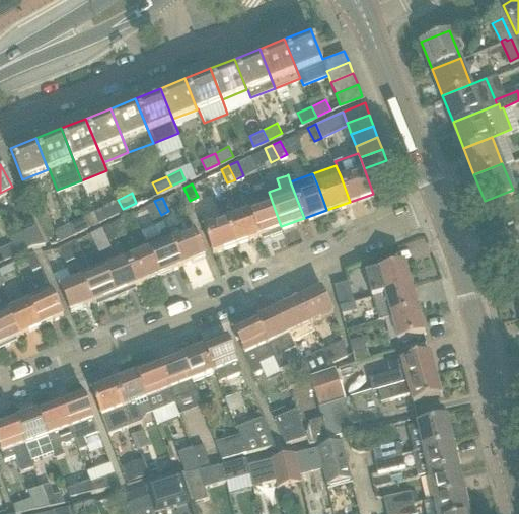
[(118,200),(93,211),(97,221),(123,209),(118,200)]
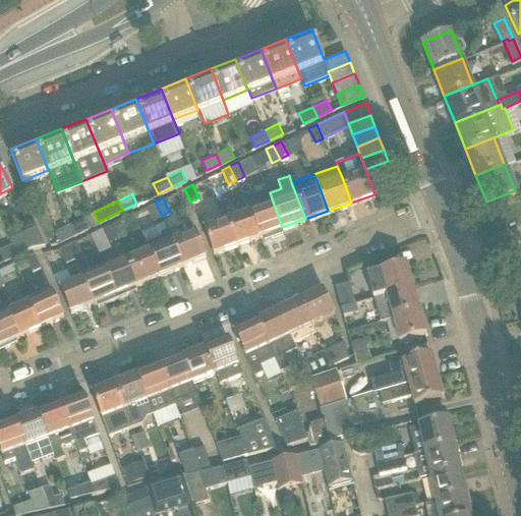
[(162,216),(155,202),(147,206),(154,219),(162,216)]
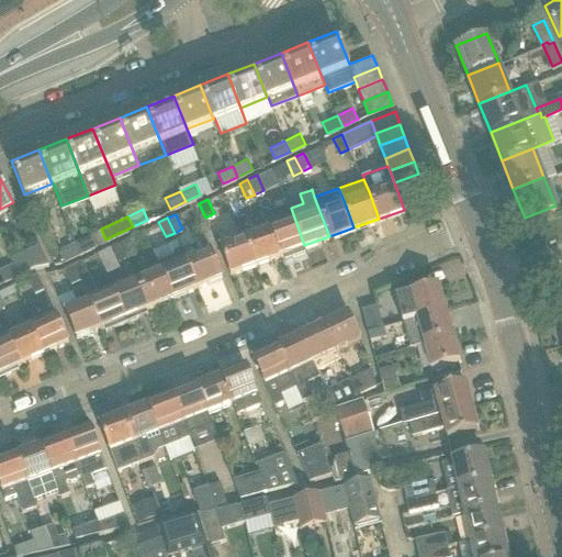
[(294,218),(270,226),(280,254),(304,245),(294,218)]
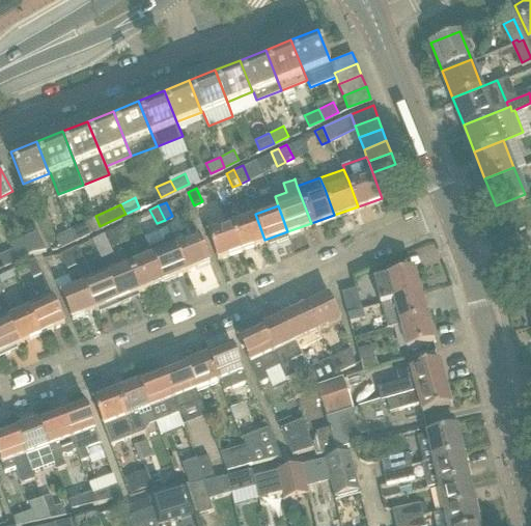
[(255,214),(232,222),(242,248),(264,240),(255,214)]
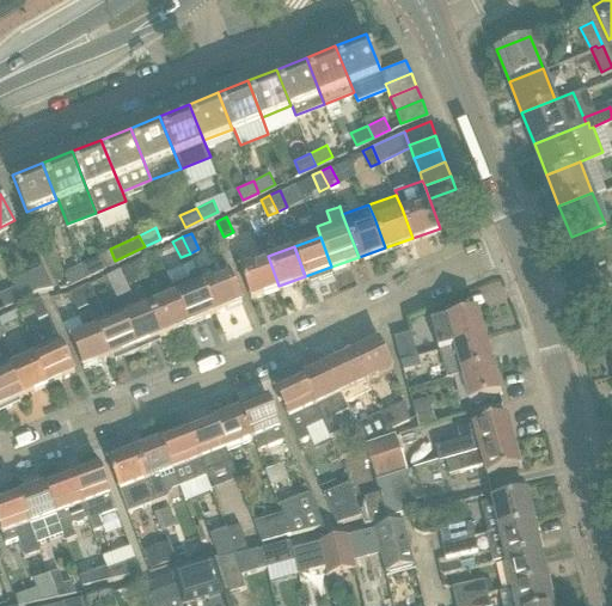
[(110,249),(81,263),(87,274),(115,261),(110,249)]
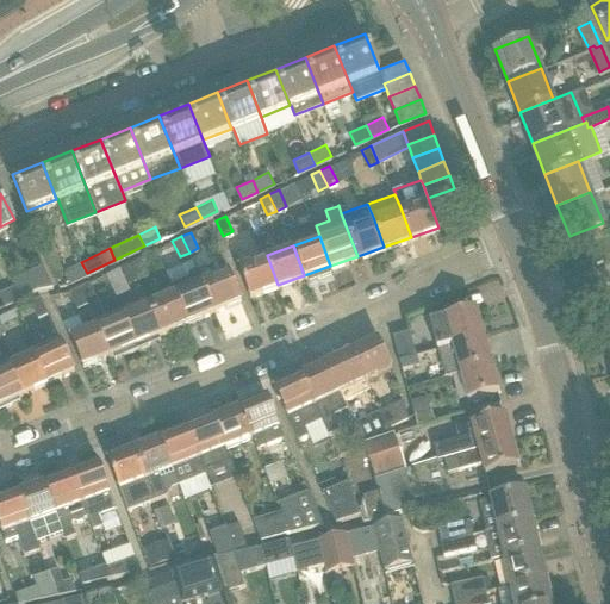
[(267,255),(238,265),(249,294),(278,285),(267,255)]
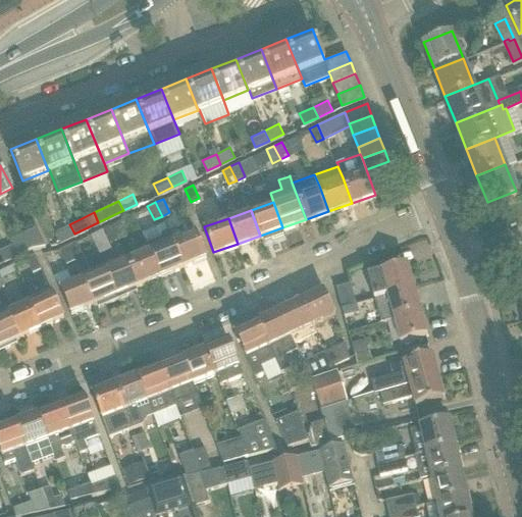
[(112,223),(118,237),(125,233),(119,219),(112,223)]
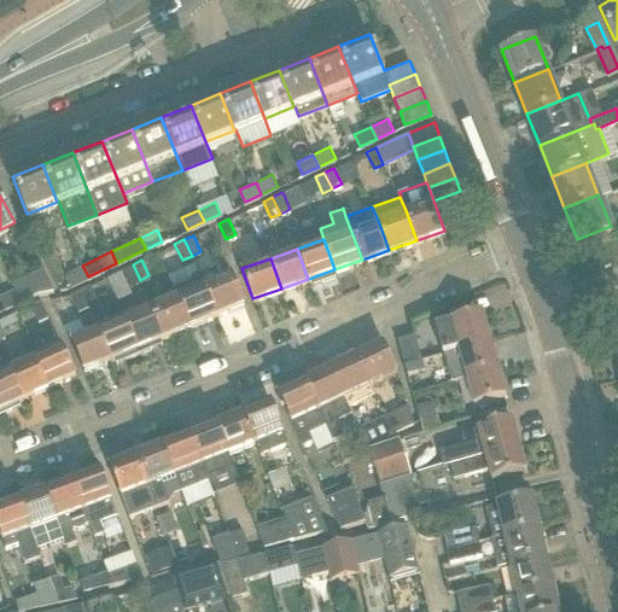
[(140,280),(133,264),(122,268),(130,285),(140,280)]
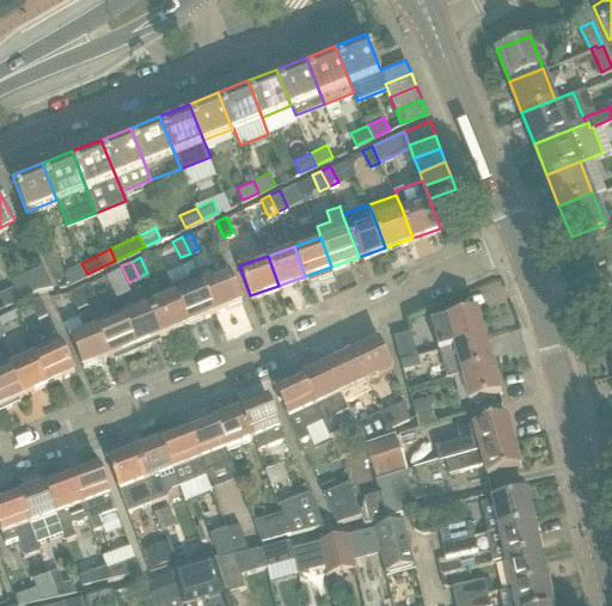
[(87,274),(81,263),(66,270),(71,282),(87,274)]
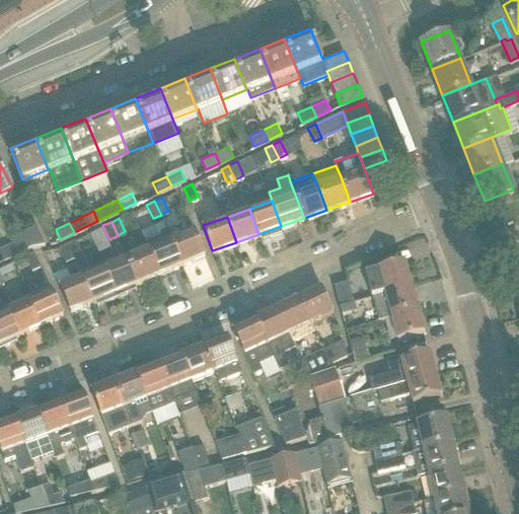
[(35,224),(10,236),(13,241),(12,242),(17,252),(32,245),(45,242),(35,224)]
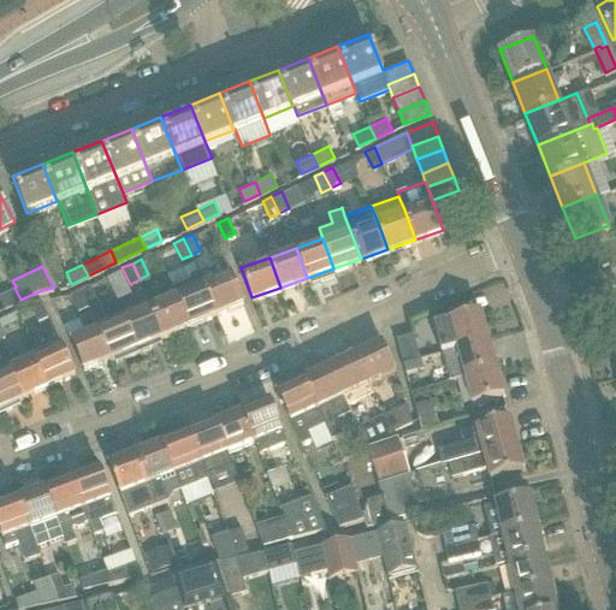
[(217,312),(203,282),(197,270),(191,272),(189,278),(173,285),(177,292),(190,323),(217,312)]
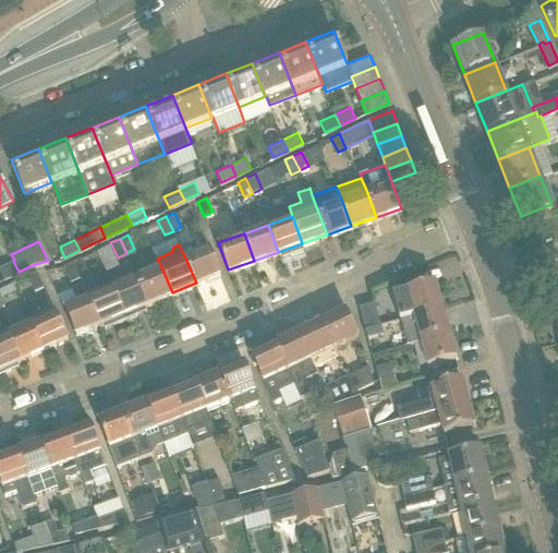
[(209,245),(184,255),(196,283),(220,273),(209,245)]
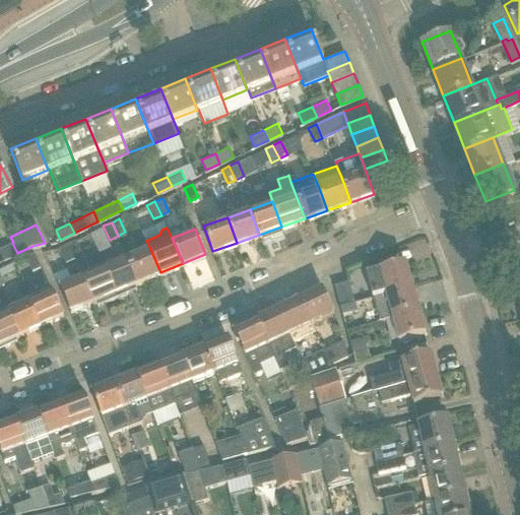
[(67,243),(74,257),(81,253),(75,240),(67,243)]
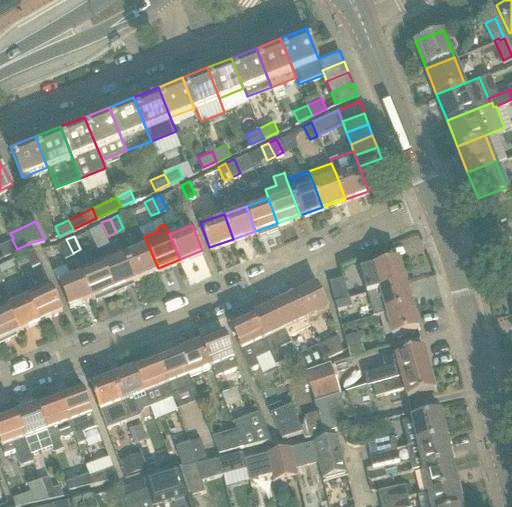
[(17,249),(12,239),(0,244),(0,245),(4,254),(17,249)]
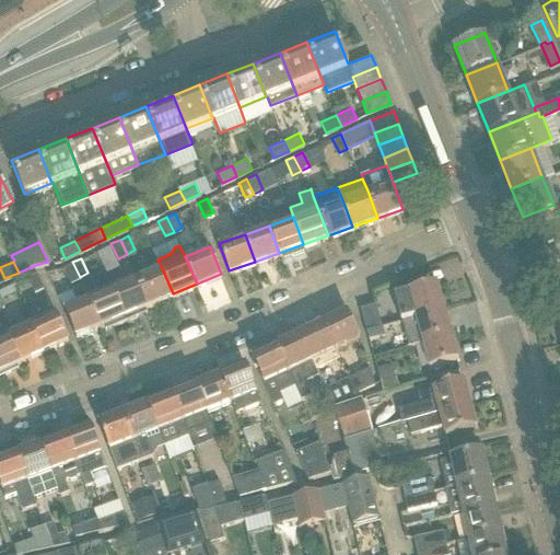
[(80,277),(72,262),(63,266),(71,280),(80,277)]
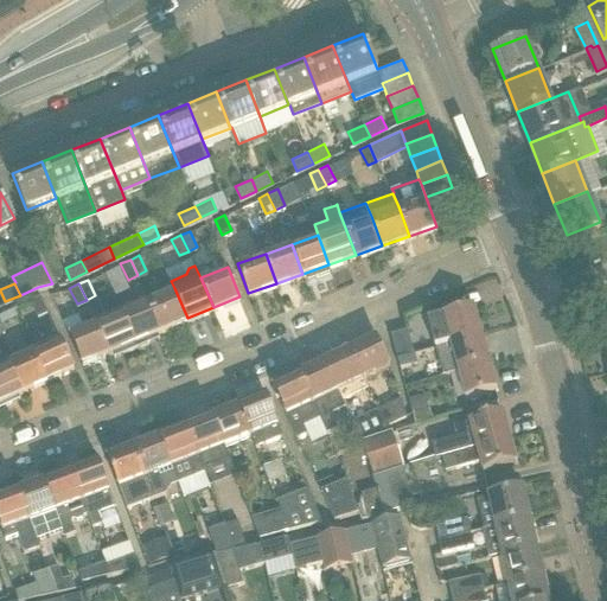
[(174,288),(148,300),(161,330),(187,318),(174,288)]
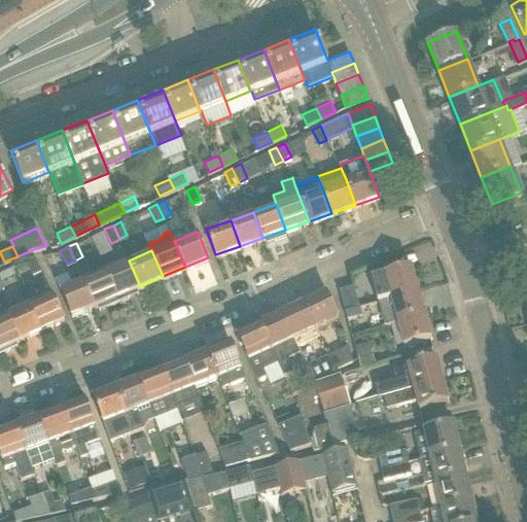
[(41,269),(34,254),(26,258),(33,272),(41,269)]
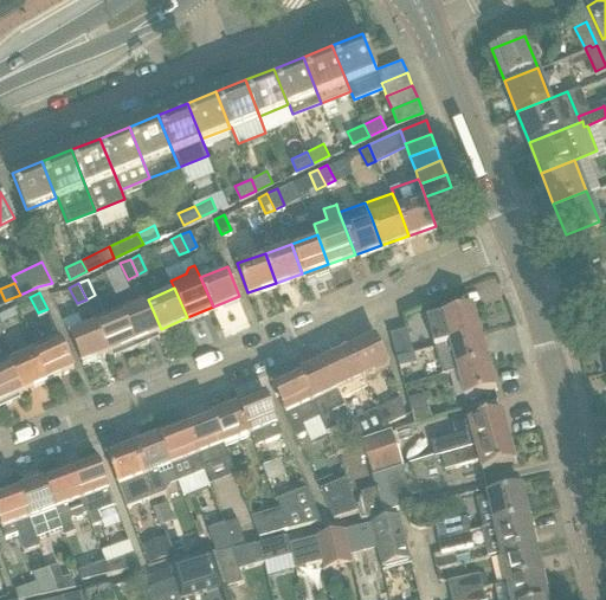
[(148,300),(122,310),(135,340),(161,329),(148,300)]
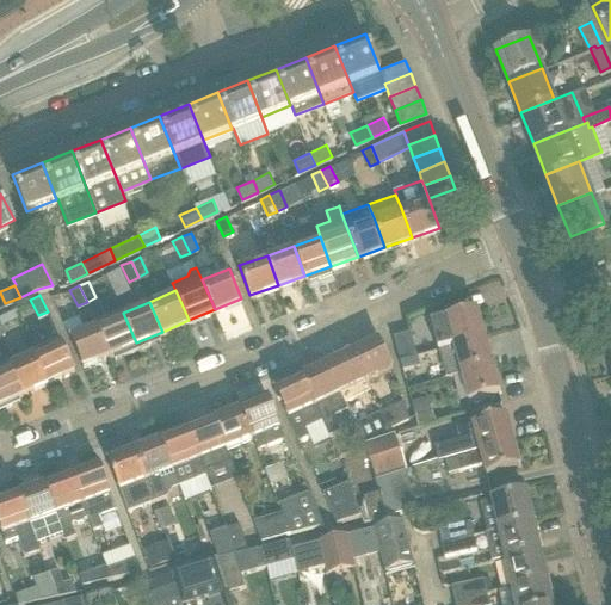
[(483,334),(476,306),(431,319),(438,346),(452,343),(483,334)]
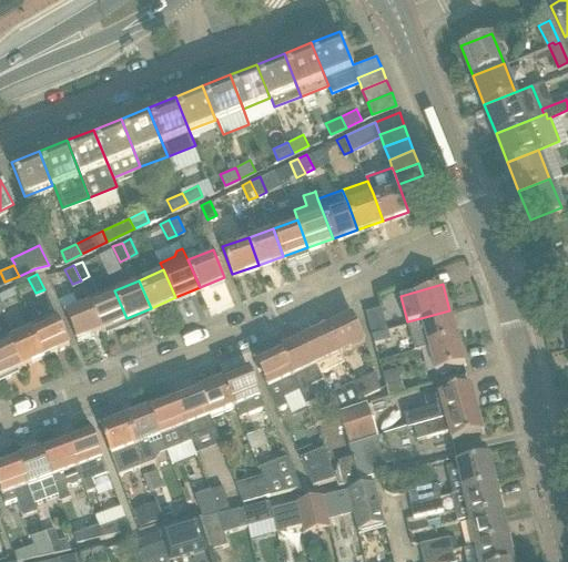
[(72,293),(60,297),(66,310),(77,338),(102,328),(90,300),(84,287),(72,293)]
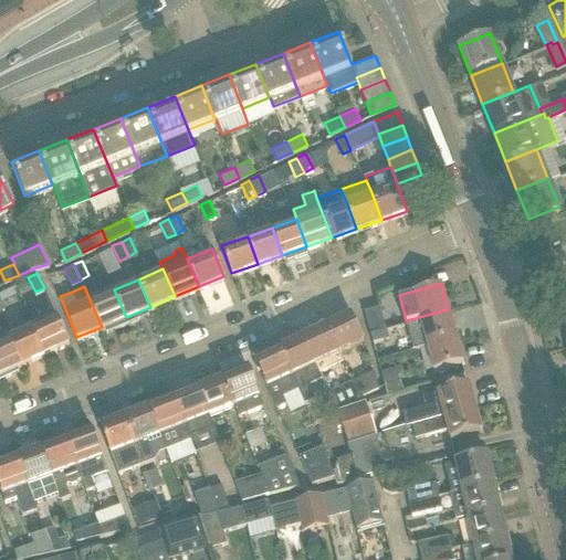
[(102,294),(90,299),(102,327),(126,317),(114,289),(109,286),(102,289),(102,294)]
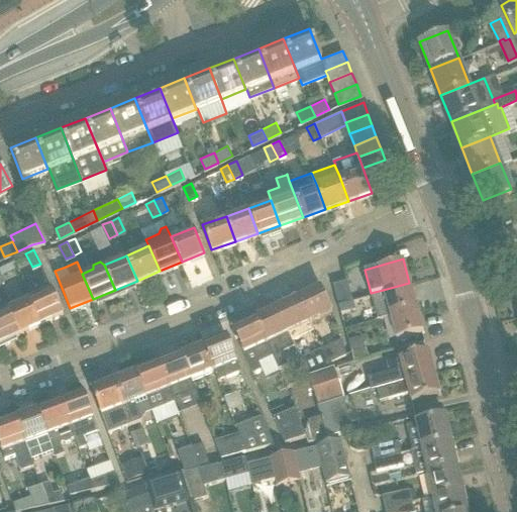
[(347,278),(333,282),(336,294),(338,301),(350,298),(352,298),(347,278)]
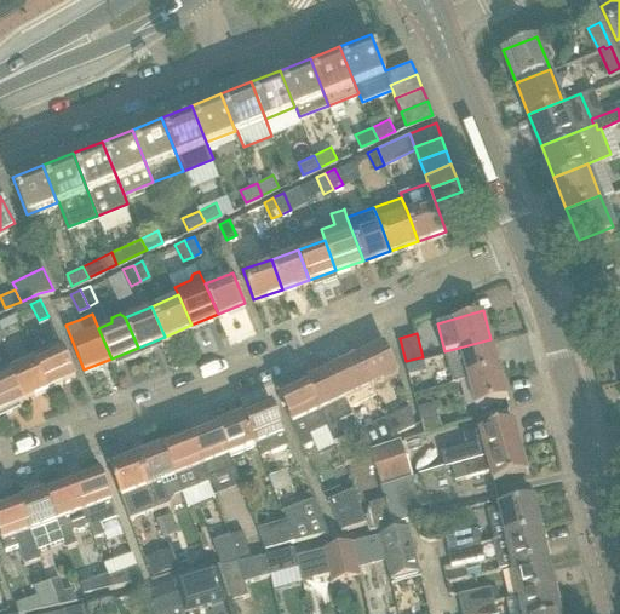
[(491,339),(459,348),(445,351),(453,379),(468,376),(499,367),(491,339)]
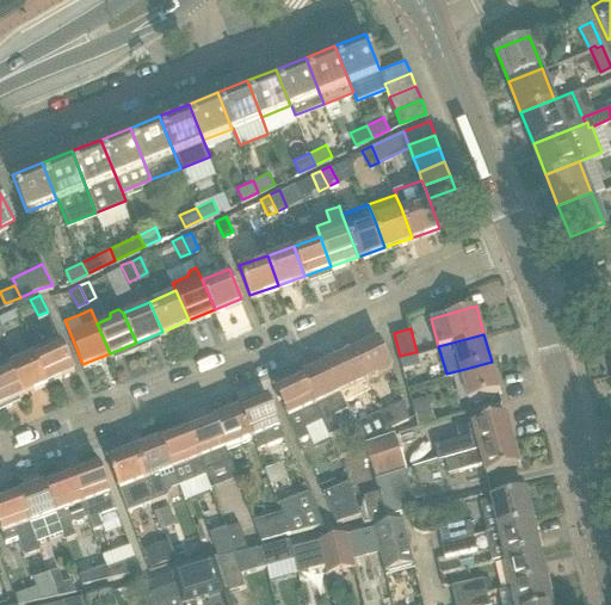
[(378,337),(352,350),(365,378),(392,365),(378,337)]
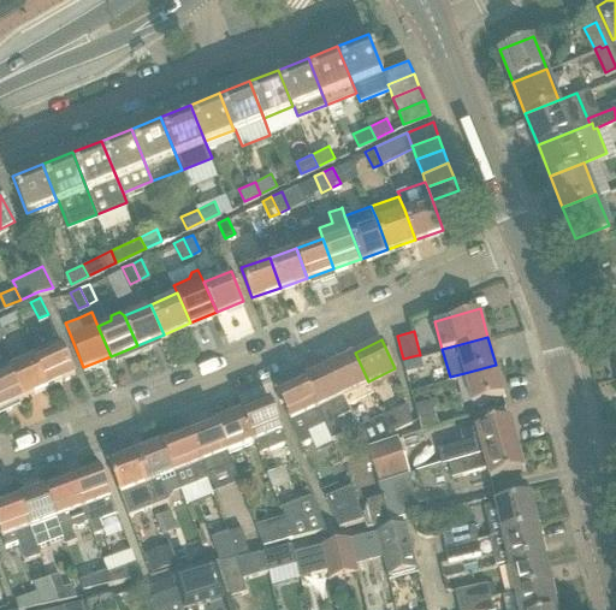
[(61,343),(35,355),(48,384),(75,372),(61,343)]
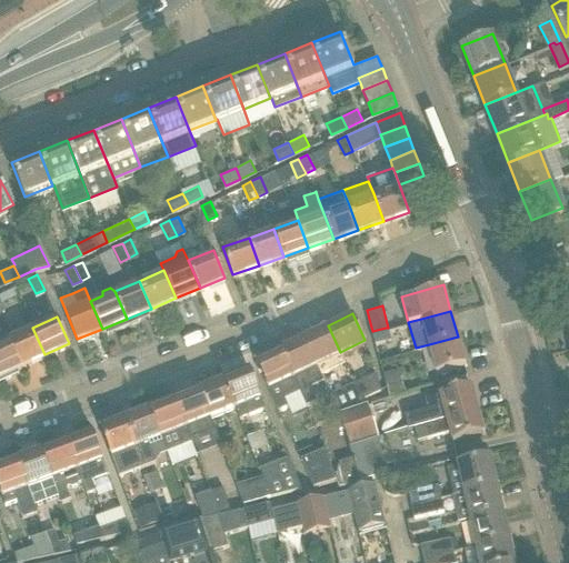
[(328,325),(303,337),(317,363),(340,352),(328,325)]
